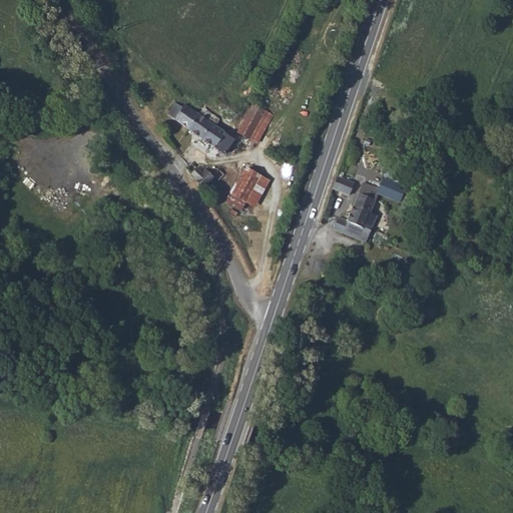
[(167,114),(174,119),(183,107),(175,102),(167,114)]
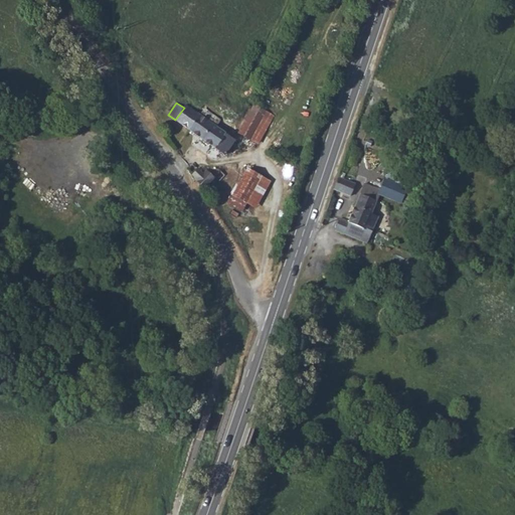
[(274,116),(254,104),(238,132),(258,144),(274,116)]
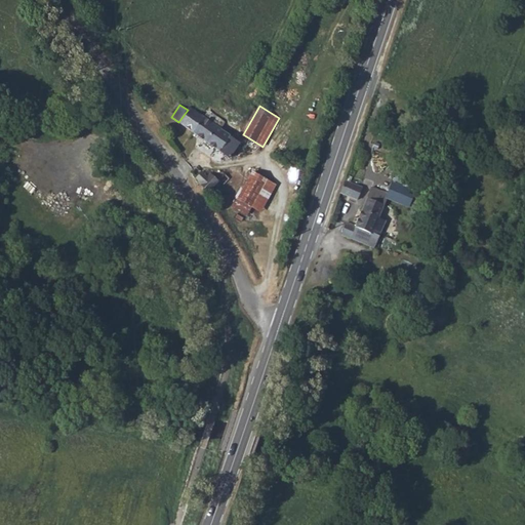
[(209,110),(204,116),(190,107),(188,110),(178,122),(221,151),(231,156),(241,142),(232,135),(232,134),(221,127),(225,122),(209,110)]
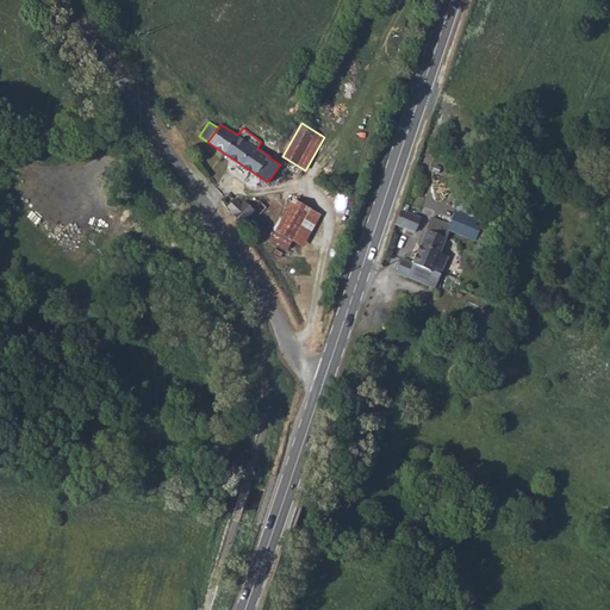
[(293,199),(269,241),(297,256),(321,215),(293,199)]
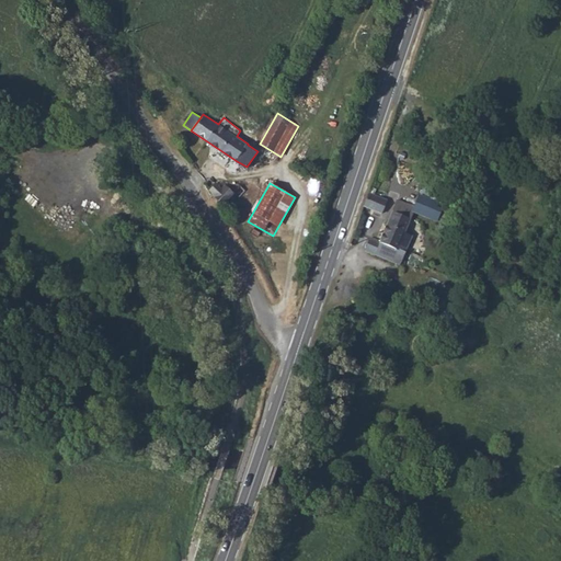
[(213,185),(209,191),(216,197),(220,193),(213,185)]
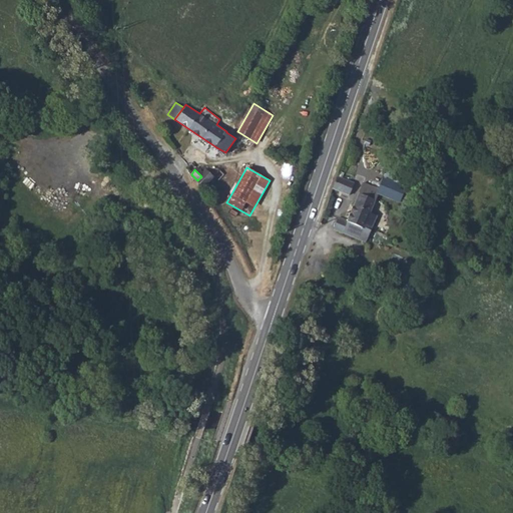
[(223,172),(220,169),(214,176),(217,179),(223,172)]
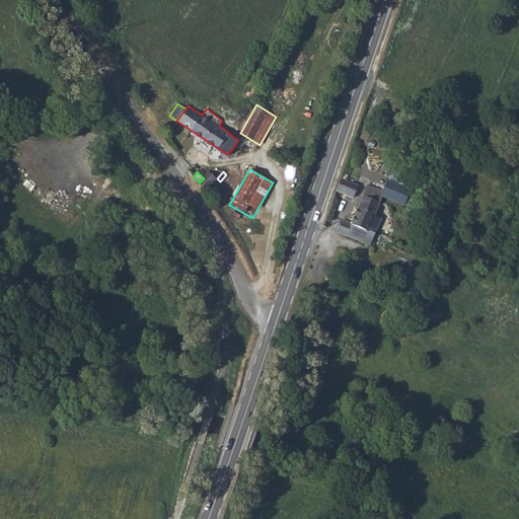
[(204,178),(200,182),(208,192),(218,176),(208,172),(204,178)]
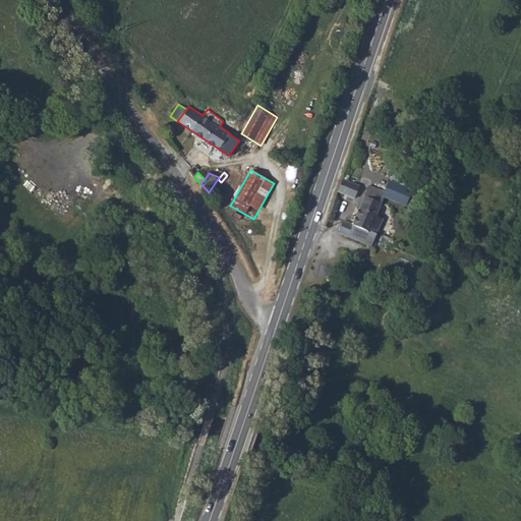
[(338,189),(355,196),(360,183),(344,176),(338,189)]
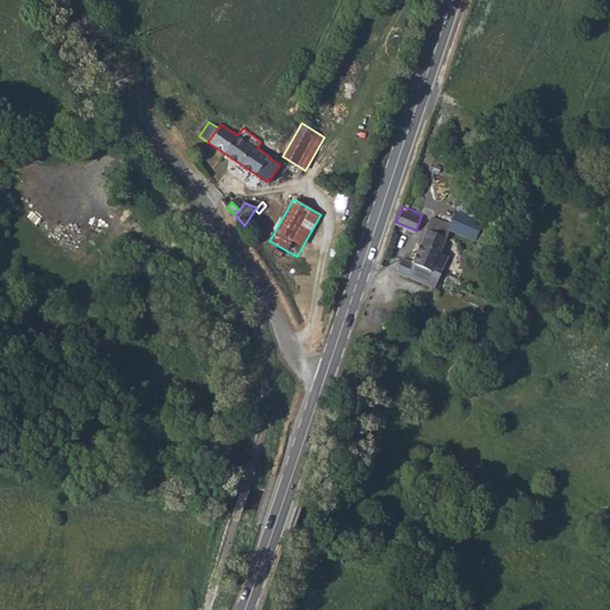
[(399,272),(406,275),(434,287),(440,273),(433,269),(450,223),(431,215),(412,262),(405,259),(399,272)]
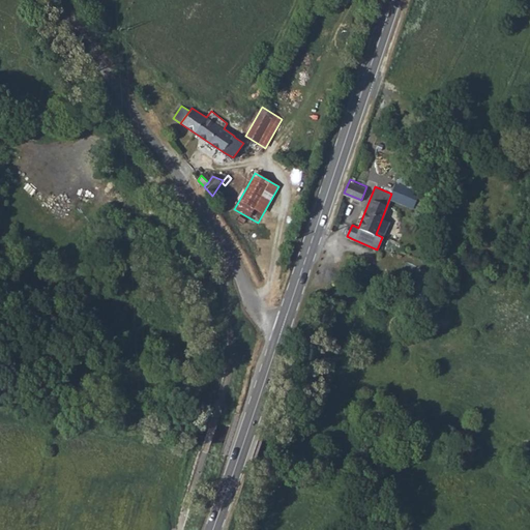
[(389,199),(414,209),(417,201),(393,190),(389,199)]
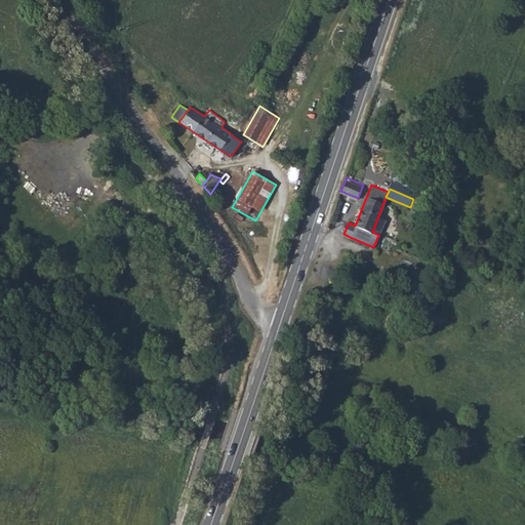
All buildings are outlined.
